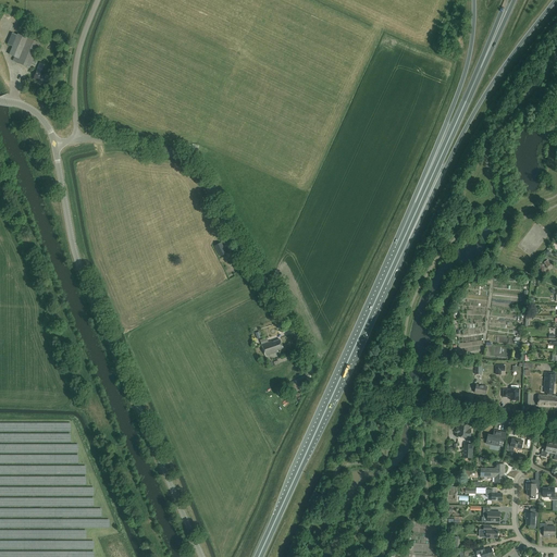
[(17,36),(12,34),(8,45),(13,47),(10,54),(15,57),(13,61),(31,69),(40,44),(19,35),(17,36)]
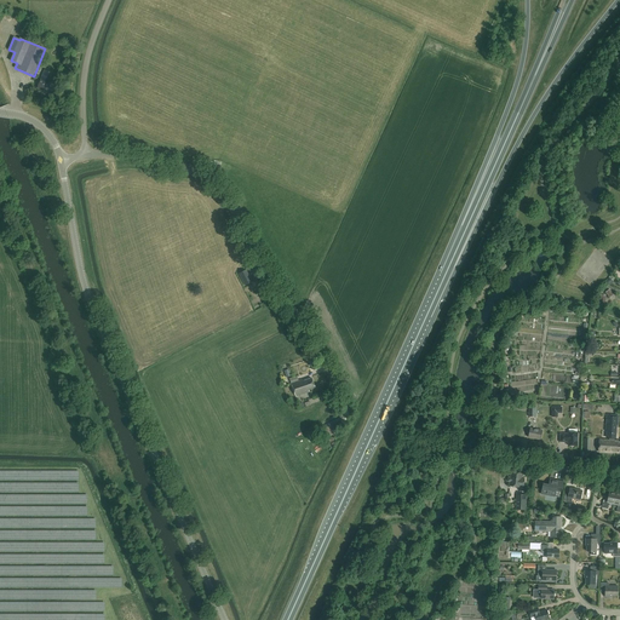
[(55,74),(46,70),(41,80),(41,79),(38,89),(51,95),(55,85),(50,84),(55,74)]
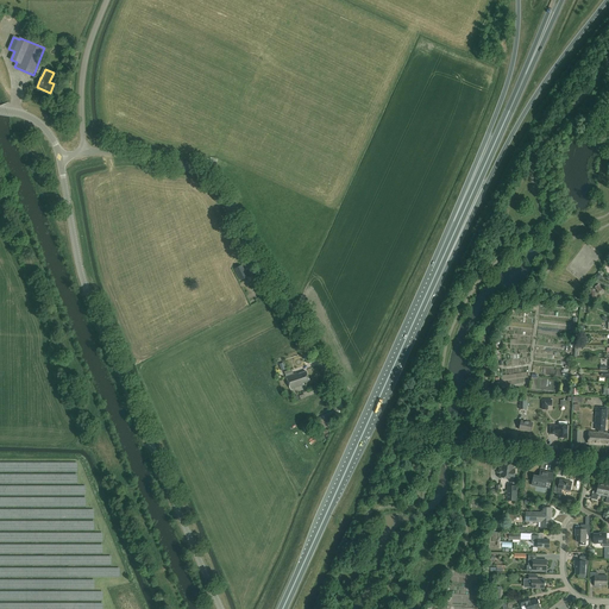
[(575,274),(582,267),(585,263),(579,257),(569,269),(575,274)]
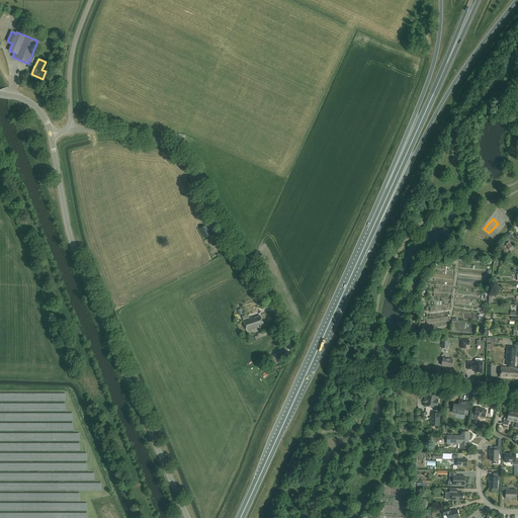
[(200,229),(205,239),(210,236),(205,226),(200,229)]
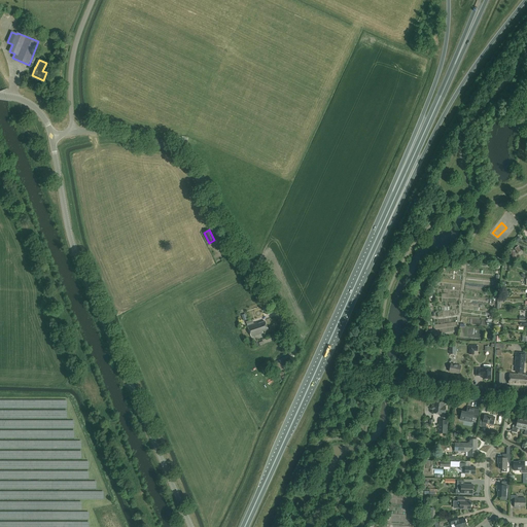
[(268,329),(265,322),(257,324),(256,323),(247,326),(251,338),(262,334),(262,331),(268,329)]
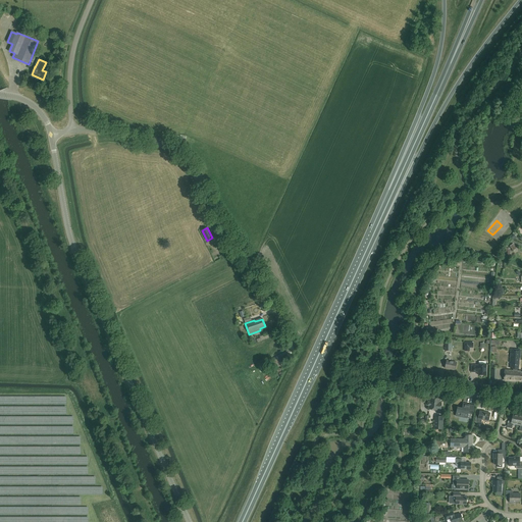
[(473,343),(465,343),(465,351),(470,351),(470,348),(473,348),(473,343)]
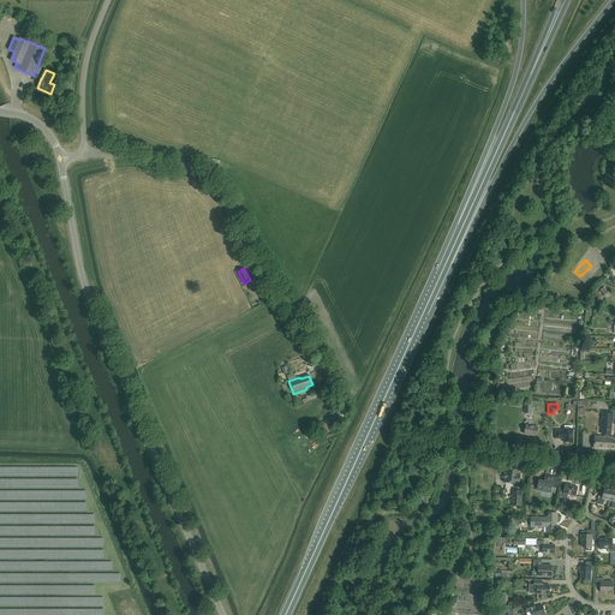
[(605,437),(593,436),(593,448),(613,449),(613,448),(614,448),(614,439),(613,439),(613,437),(609,437),(609,435),(610,435),(610,424),(611,424),(611,422),(613,422),(614,412),(602,412),(601,427),(603,427),(603,435),(605,435),(605,437)]
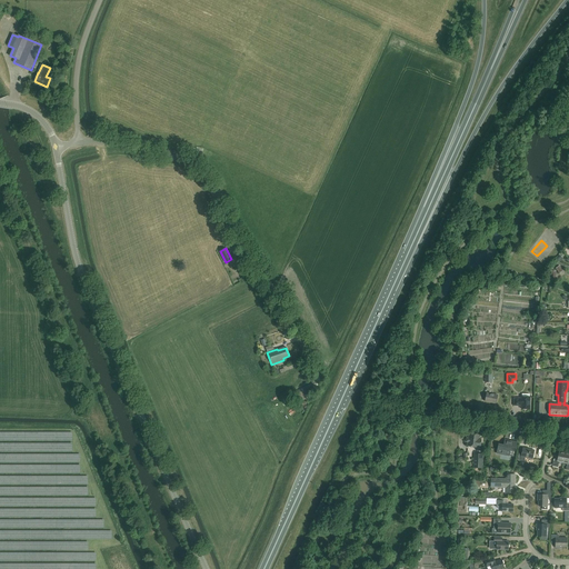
[(313,388),(311,383),(296,391),(299,396),(313,388)]
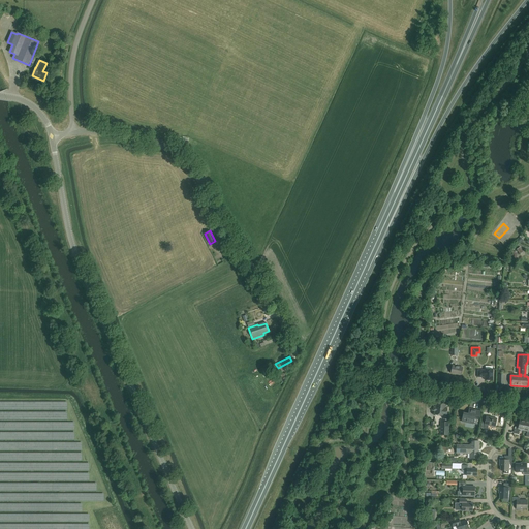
[(463,368),(453,366),(450,373),(461,375),(463,368)]
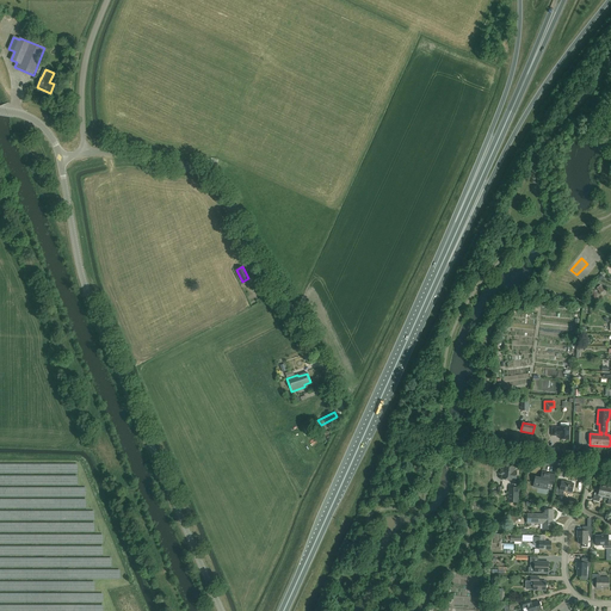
[(569,427),(560,426),(560,429),(551,427),(551,436),(560,436),(560,439),(569,439),(569,427)]
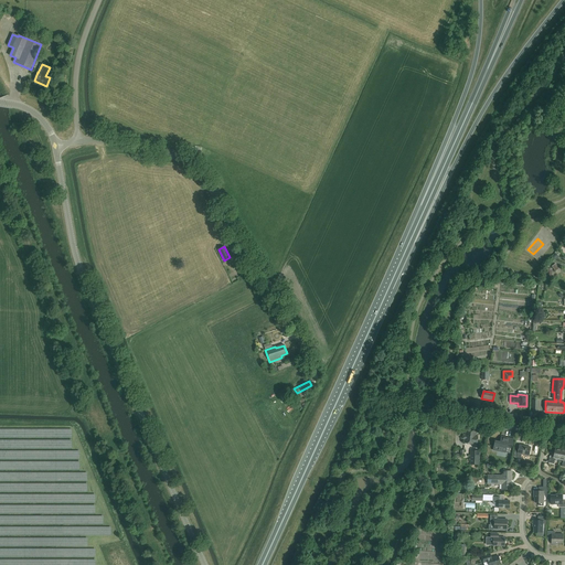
[(466,430),(465,440),(464,443),(477,445),(478,437),(476,436),(476,432),(466,430)]
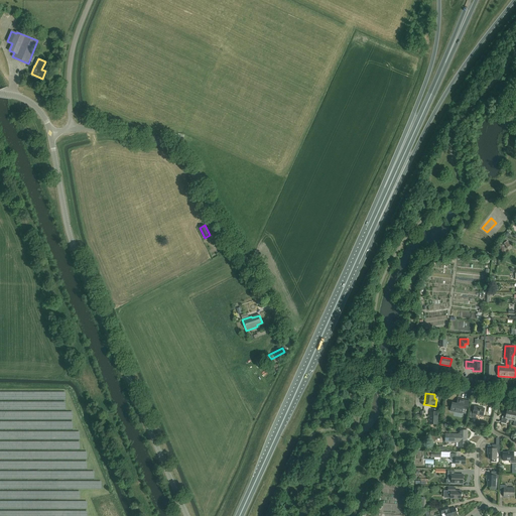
[(469,401),(460,399),(459,404),(453,403),(450,411),(462,413),(463,408),(468,409),(469,401)]
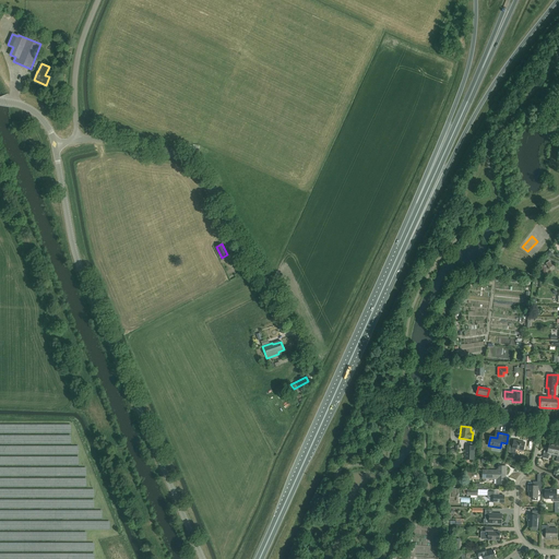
[(525,442),(513,440),(512,445),(509,445),(508,452),(515,453),(515,450),(519,450),(519,451),(523,452),(525,442)]
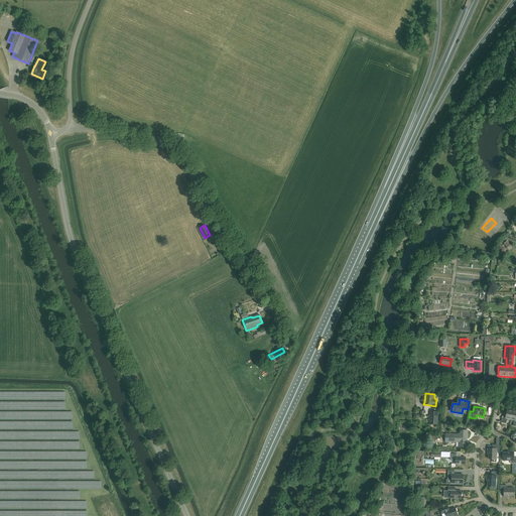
[(510,420),(513,410),(507,409),(505,417),(502,416),(501,423),(506,424),(507,419),(510,420)]
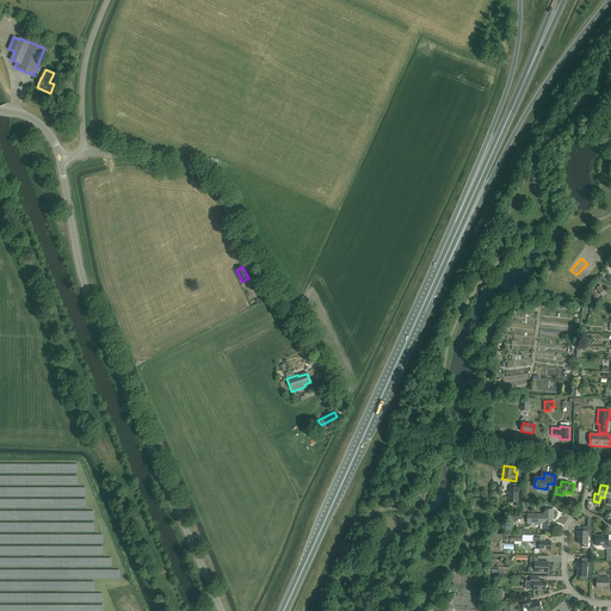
[(554,510),(544,510),(544,514),(528,514),(528,523),(543,524),(543,530),(553,530),(553,519),(551,519),(551,516),(553,516),(554,510)]
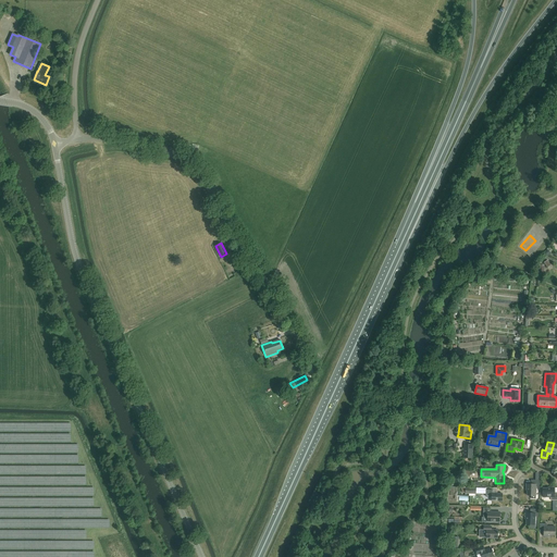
[(540,481),(531,480),(531,484),(525,484),(525,489),(527,489),(527,495),(531,496),(531,499),(535,499),(535,487),(540,487),(540,481)]
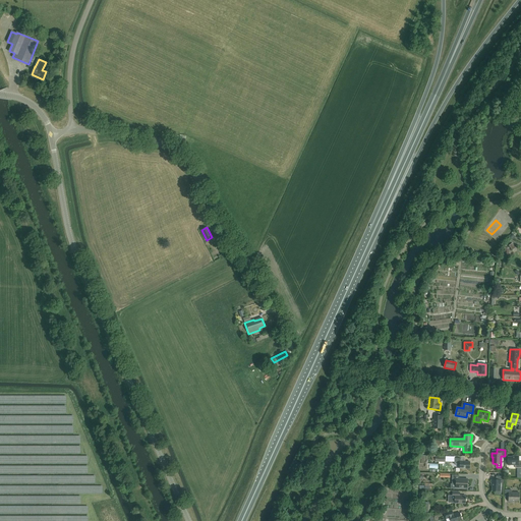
[(518,456),(515,456),(515,457),(508,457),(508,465),(515,465),(515,468),(520,467),(520,460),(518,461),(518,456)]
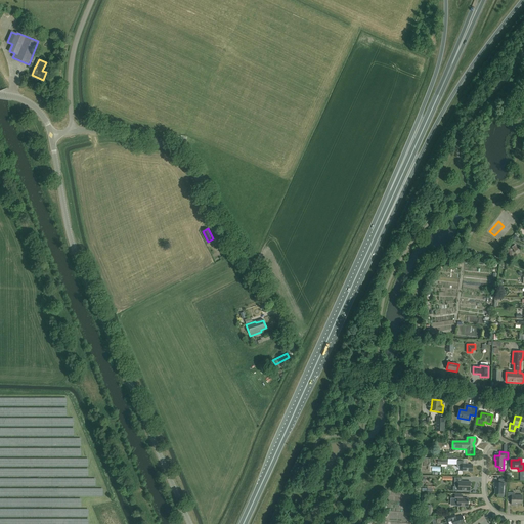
[(464,462),(456,461),(456,467),(462,468),(462,471),(472,472),(473,465),(464,465),(464,462)]
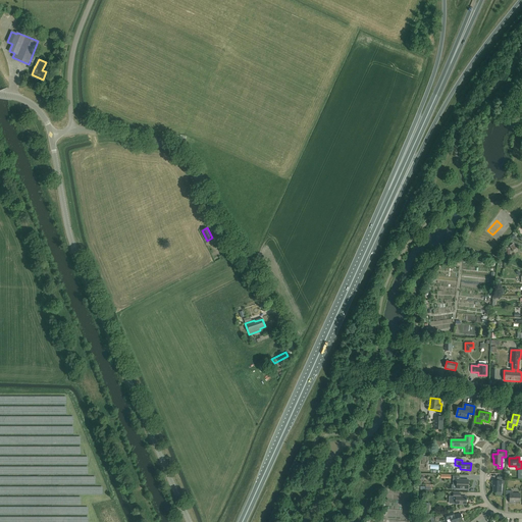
[(460,476),(453,476),(453,485),(457,485),(457,488),(468,489),(468,480),(460,480),(460,476)]
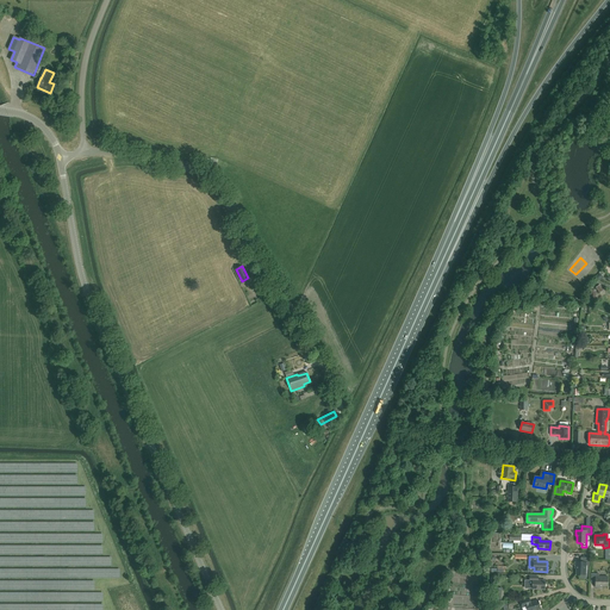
[(589,558),(580,558),(580,562),(576,562),(576,566),(577,566),(576,574),(585,574),(586,566),(589,566),(589,558)]
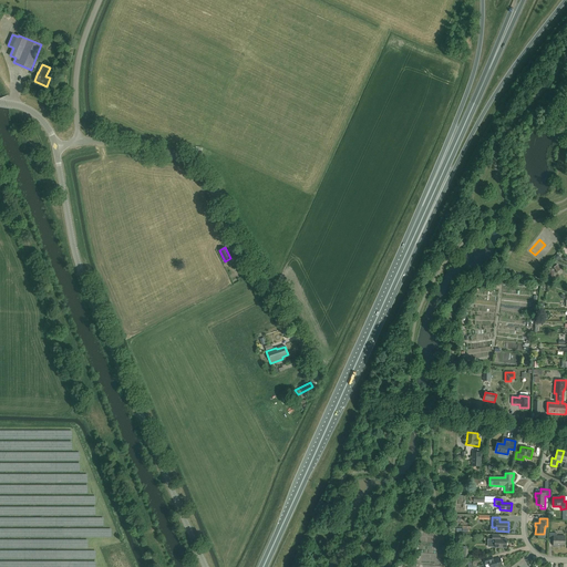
[(556,534),(549,533),(549,540),(553,540),(553,546),(557,546),(557,545),(565,545),(565,536),(556,536),(556,534)]
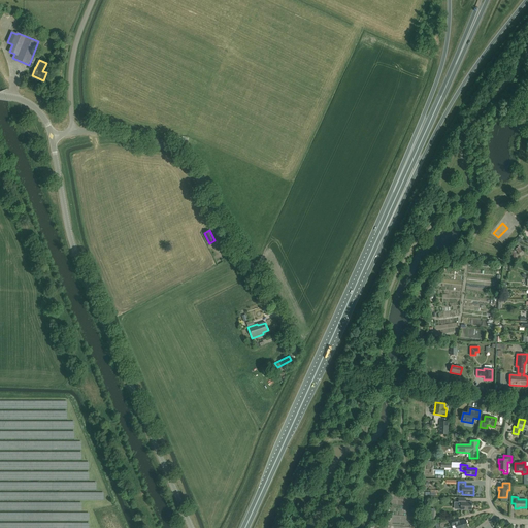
[(465,499),(458,499),(458,503),(455,503),(454,509),(461,509),(461,510),(471,510),(471,502),(465,502),(465,499)]
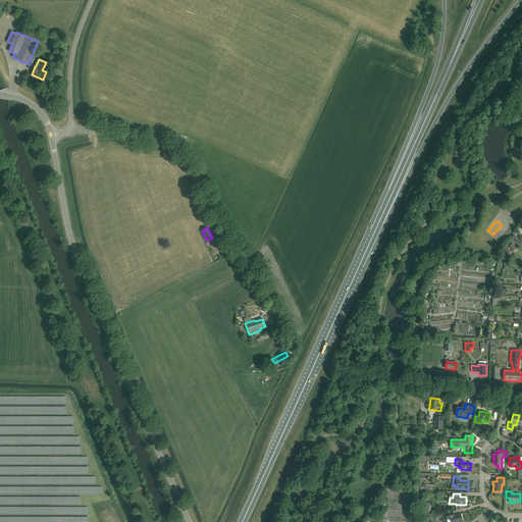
[(451,521),(459,521),(463,521),(460,514),(454,516),(453,512),(445,514),(447,520),(451,519),(451,521)]
